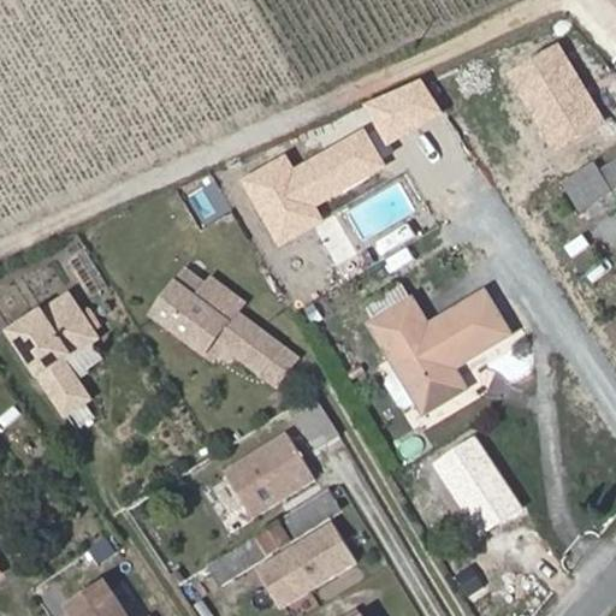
[(615,161),(604,170),(615,189),(615,161)]
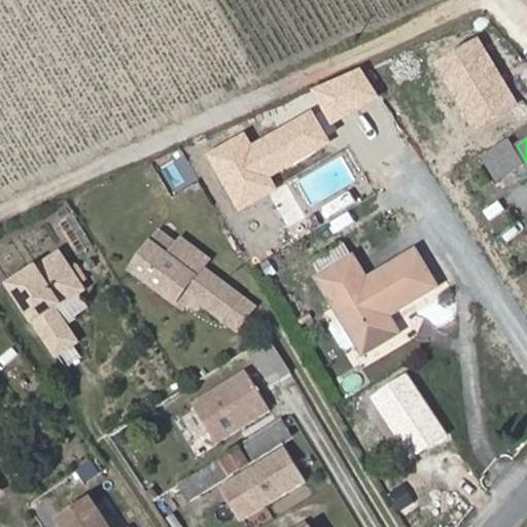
[(501,147),(496,139),(480,149),(485,157),(501,147)]
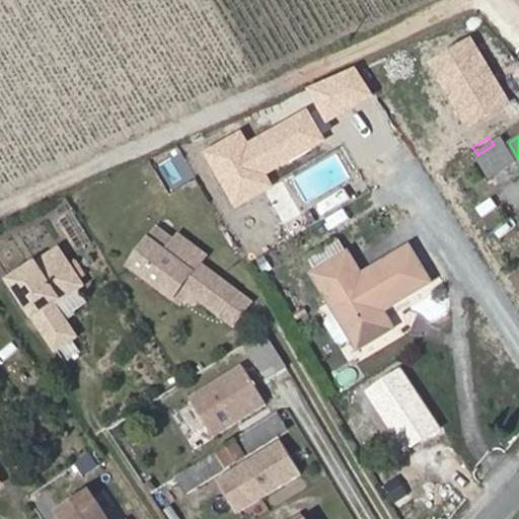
[(516,162),(503,140),(494,145),(477,155),(492,177),(516,162)]
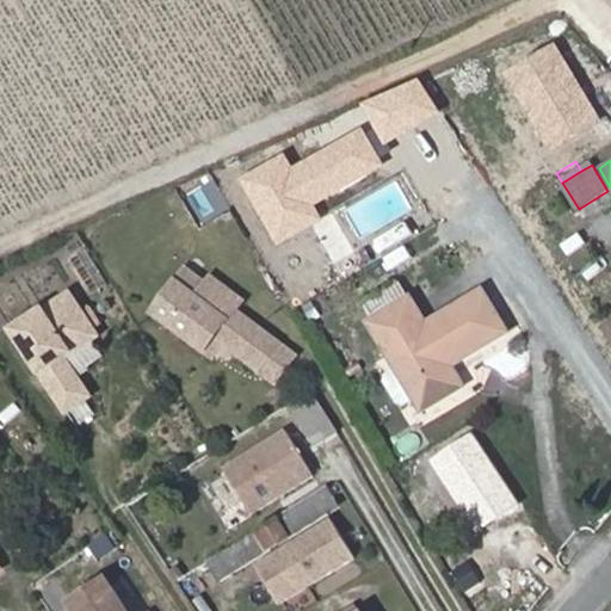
[(356,251),(334,213),(313,226),(335,263),(356,251)]
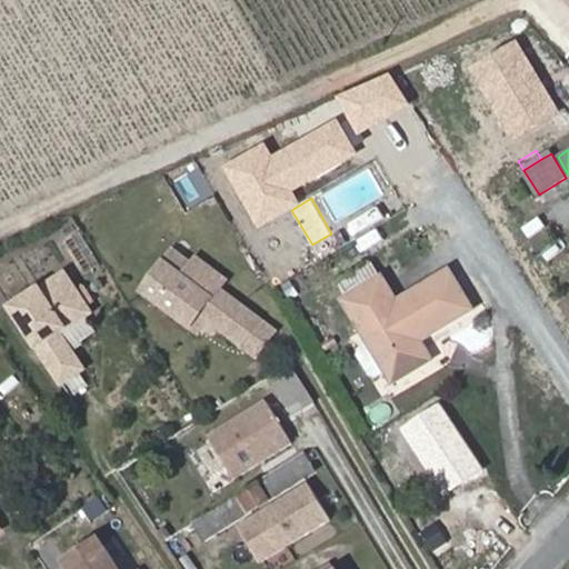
[(181,282),(162,269),(141,298),(190,332),(200,319),(241,348),(259,323),(218,293),(225,285),(195,263),(181,282)]
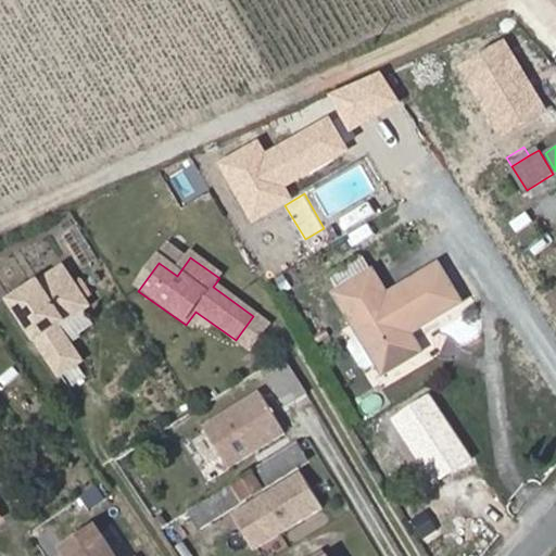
[(331,277),(340,292),(365,277),(374,272),(365,257),(331,277)]
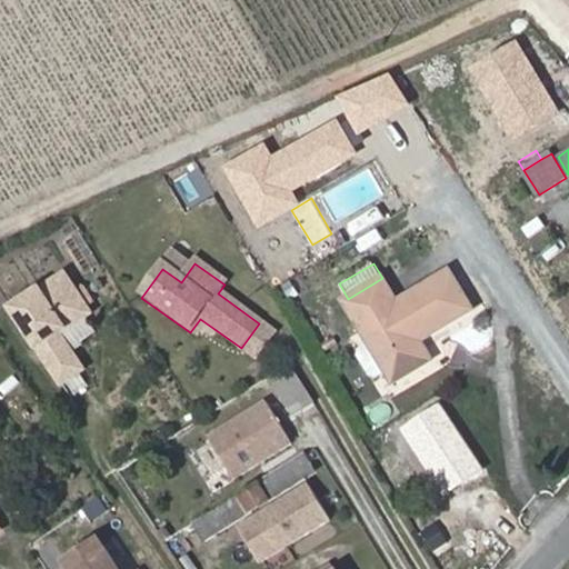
[(348,299),(346,300),(395,382),(432,360),(421,341),(475,309),(450,271),(399,302),(383,278),(382,278),(373,283),(348,299)]
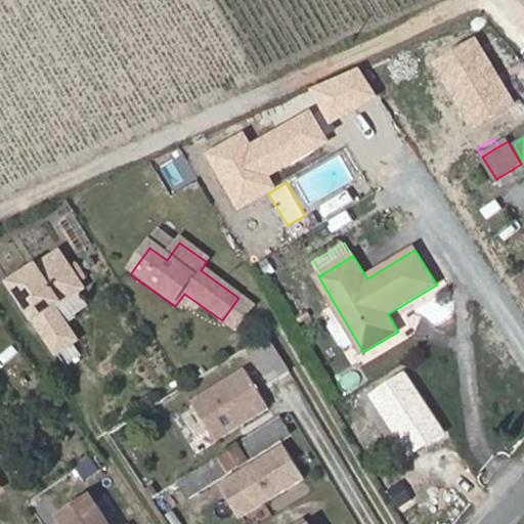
[(84,291),(60,255),(12,285),(55,354),(75,343),(54,309),(84,291)]
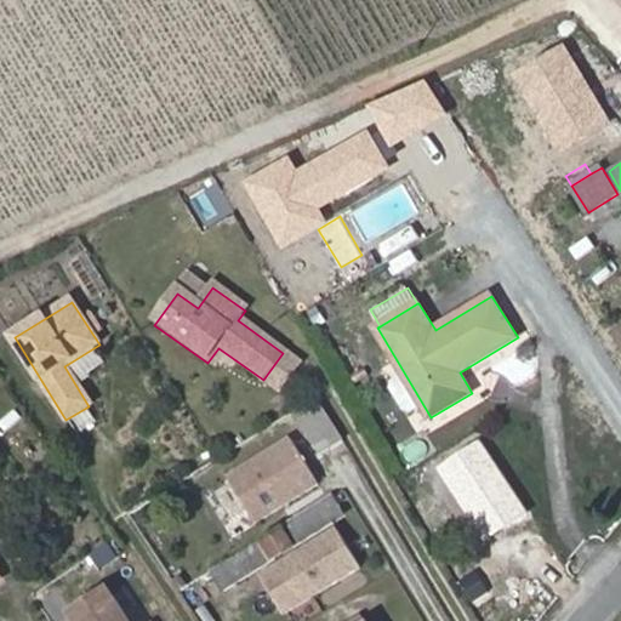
[(283,353),(263,380),(283,393),(302,366),(283,353)]
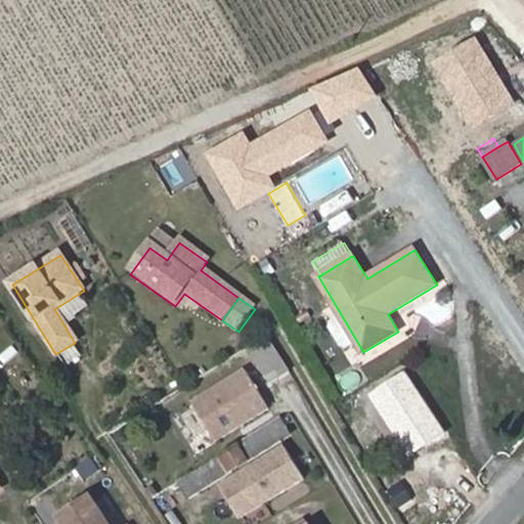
[(271,337),(249,348),(266,383),(289,372),(271,337)]
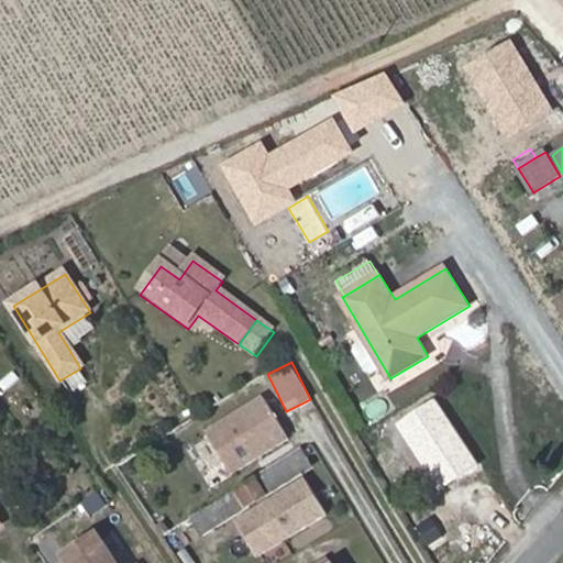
[(201,423),(225,471),(288,440),(264,393),(201,423)]
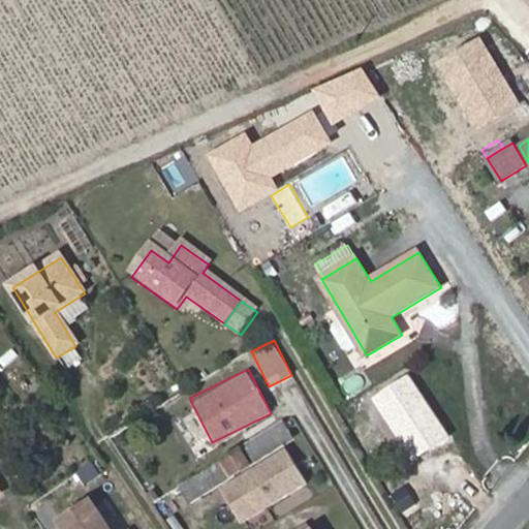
[(248,444),(285,421),(280,413),(243,437),(248,444)]
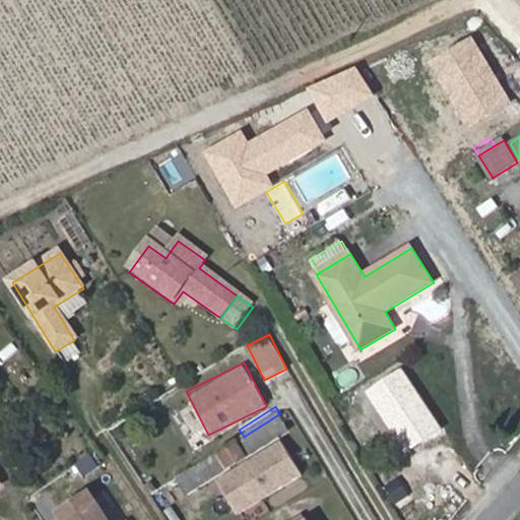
[(178,478),(188,497),(230,470),(231,471),(251,459),(250,457),(291,431),(280,413),(244,437),(178,478)]
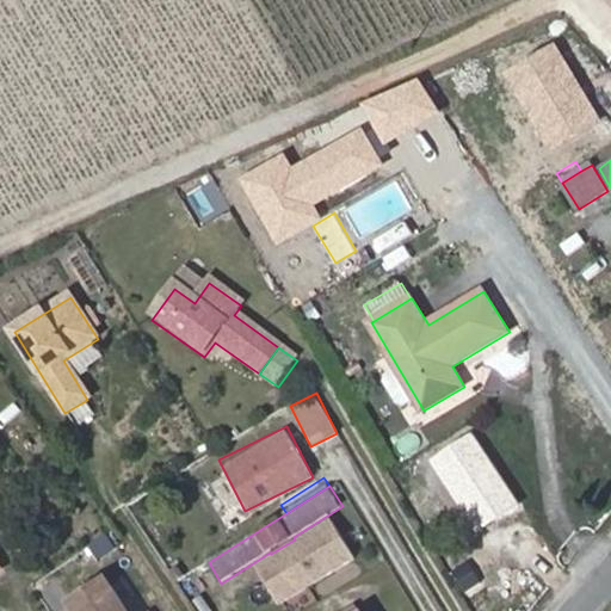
[(121,610),(104,576),(56,600),(61,610),(121,610)]
